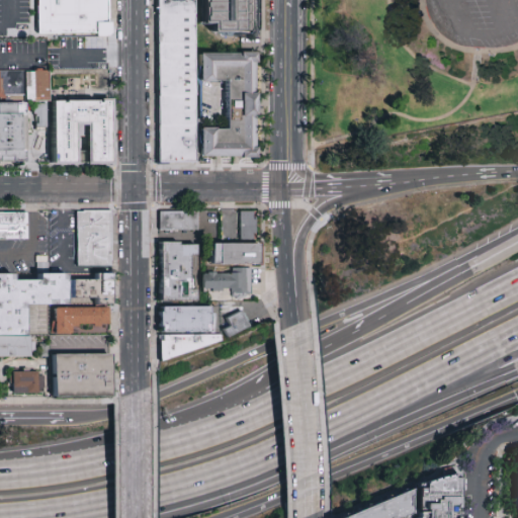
[(108,0),(109,21),(113,20),(113,34),(60,32),(38,32),(38,31),(37,0),(108,0)]
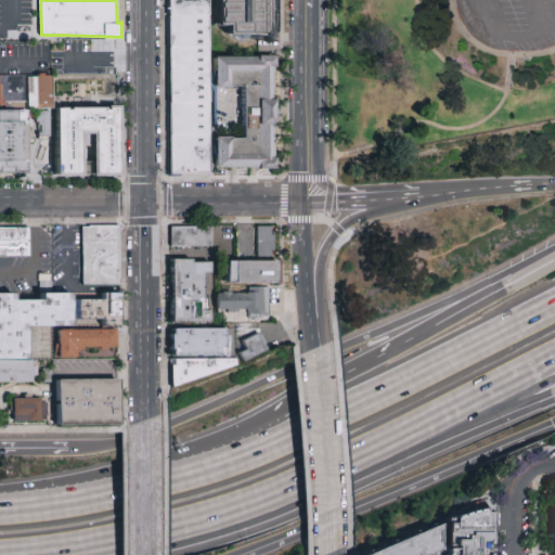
[(210,0),(211,37),(210,104),(210,170),(170,171),(170,103),(170,38),(170,0),(210,0)]
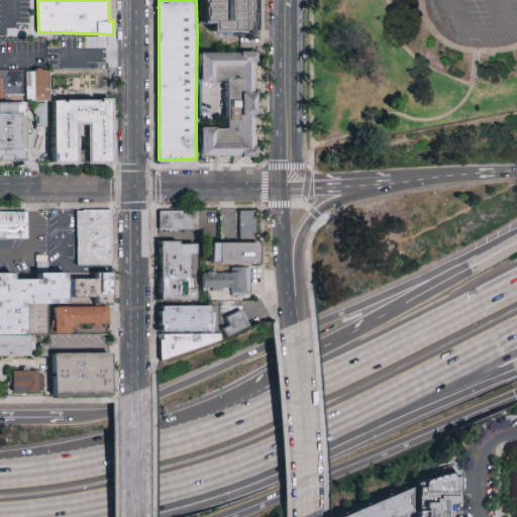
[(229,127),(202,126),(202,154),(257,156),(259,92),(257,92),(257,52),(203,52),(203,80),(230,80),(229,127)]
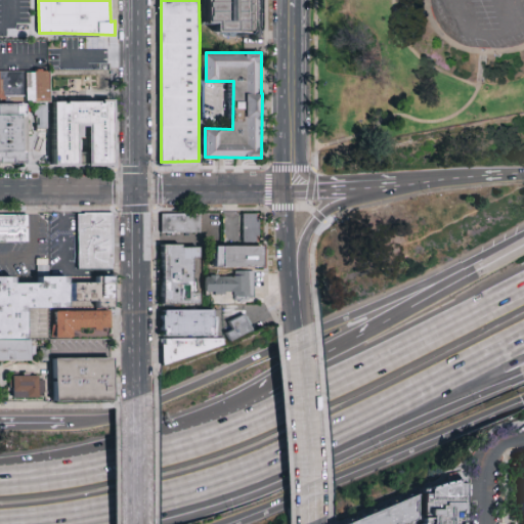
[(0,70),(50,71),(52,101),(27,99),(27,95),(0,95),(0,70)]
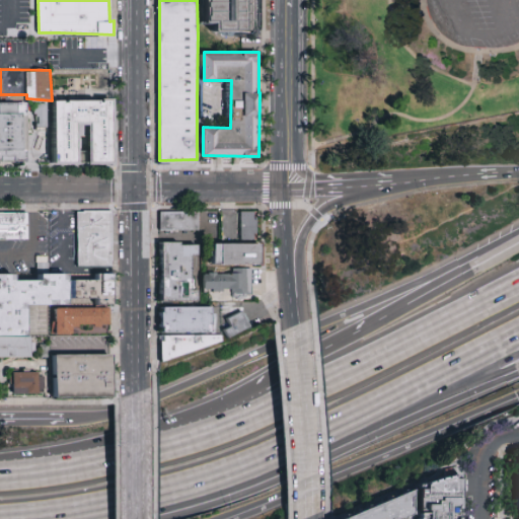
[(90,125),(90,164),(117,164),(116,98),(105,98),(105,102),(102,102),(102,100),(69,100),(69,102),(66,102),(66,100),(57,100),(57,164),(81,164),(81,125),(90,125)]
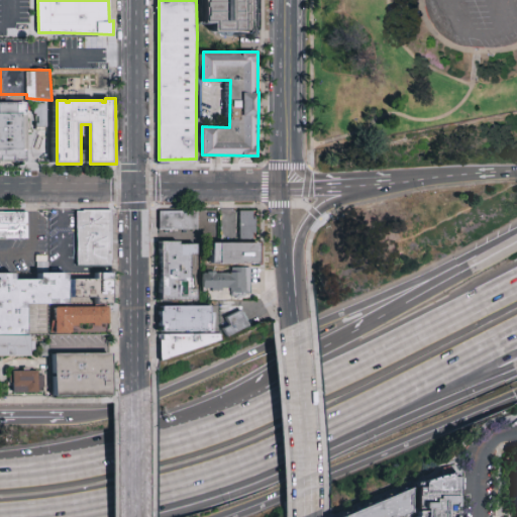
[(0,100),(28,100),(28,149),(27,149),(27,160),(0,160),(0,100)]
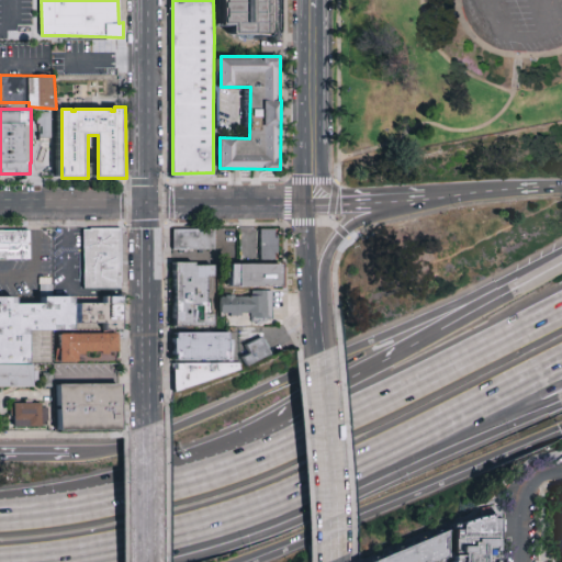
[(121,287),(83,287),(83,235),(83,226),(121,225),(121,235),(121,287)]
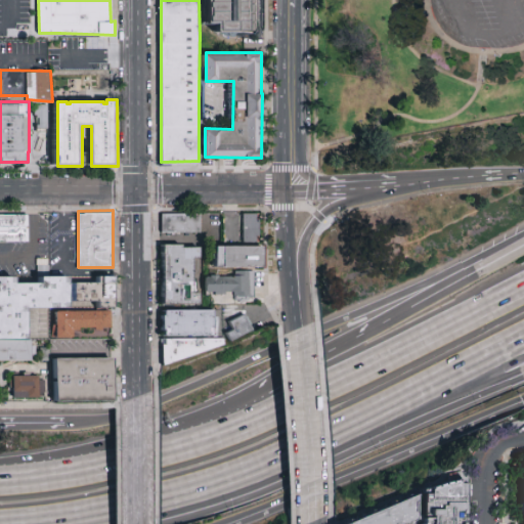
[(242,211),(258,211),(258,218),(260,218),(260,234),(258,234),(257,241),(242,241),(242,211)]
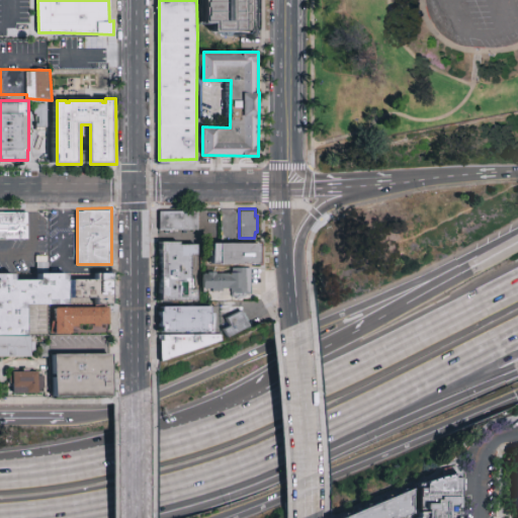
[(28,218),(28,238),(1,238),(0,238),(0,211),(1,211),(28,210),(28,218)]
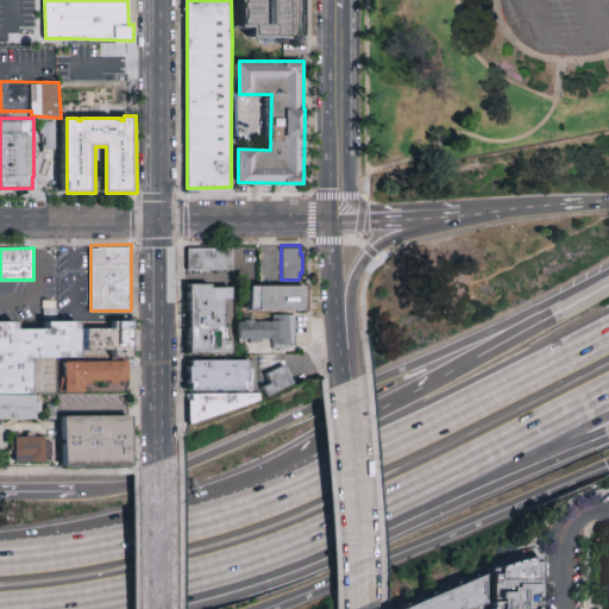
[(236,258),(236,272),(217,272),(186,272),(186,258),(187,249),(217,249),(236,249),(236,258)]
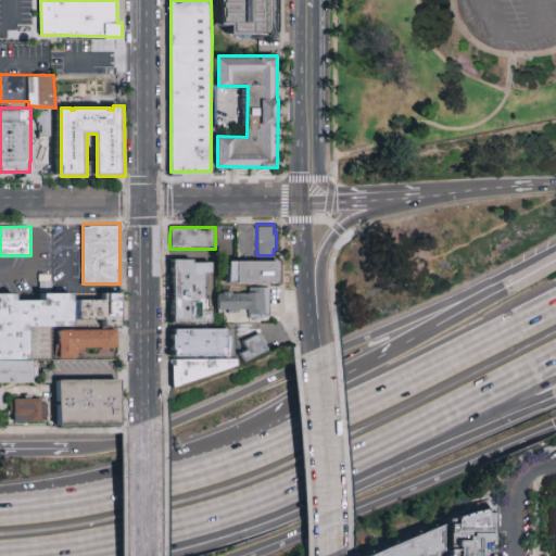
[(174,258),(194,260),(194,262),(214,262),(214,274),(207,274),(207,308),(214,308),(214,321),(173,321),(174,258)]
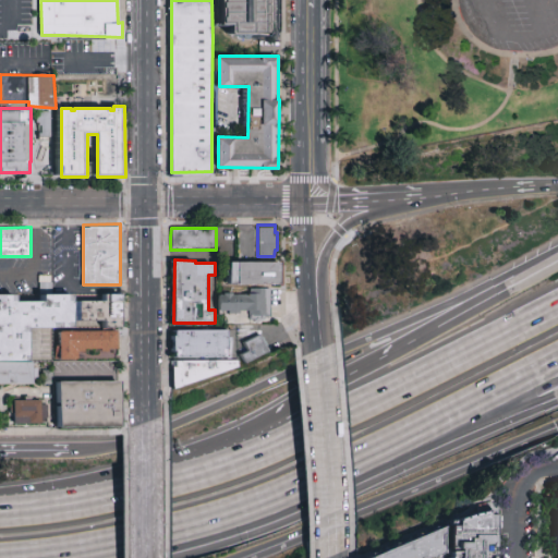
[(232,261),(282,261),(283,282),(232,283),(232,261)]
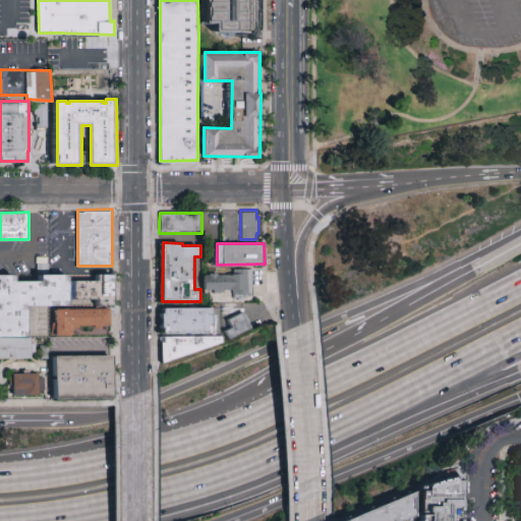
[(255,295),(233,296),(233,291),(205,291),(205,273),(234,274),(234,269),(254,269),(255,295)]
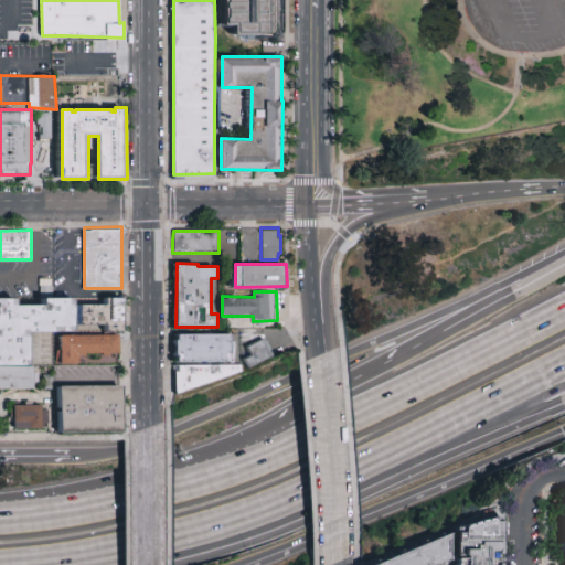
[(108,304),(108,297),(126,297),(126,330),(109,330),(109,323),(77,323),(77,331),(46,330),(31,331),(33,365),(0,365),(0,298),(4,298),(19,298),(19,305),(48,306),(48,298),(77,298),(77,304),(108,304)]
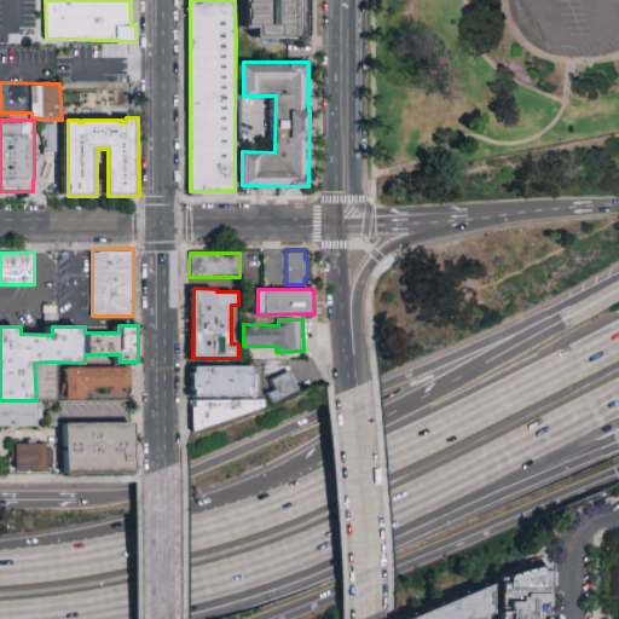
[(68,368),(132,365),(132,386),(87,388),(87,398),(68,399),(68,368)]
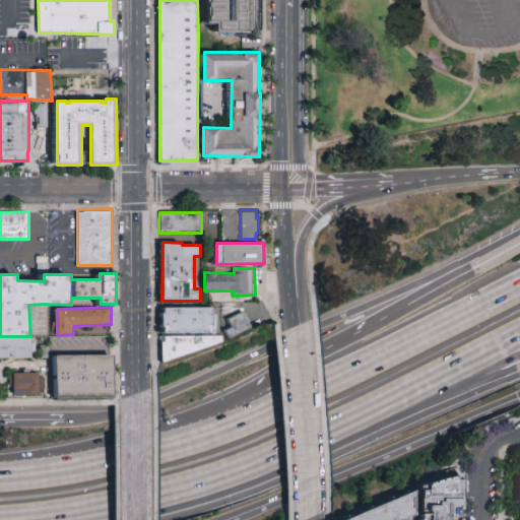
[(187,333),(165,333),(165,307),(214,307),(215,332),(187,333)]
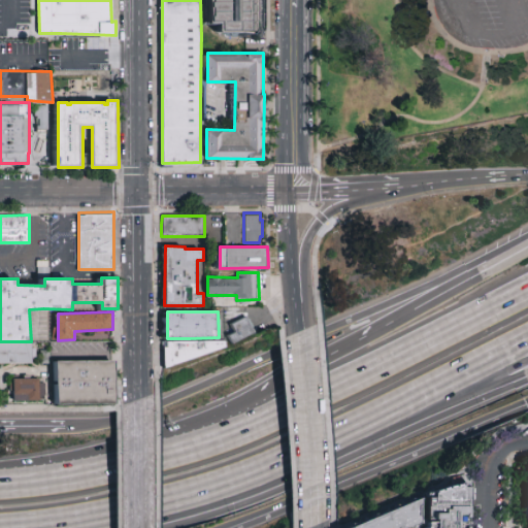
[(251,335),(233,345),(229,336),(235,332),(232,326),(246,319),(251,328),(254,334),(251,335)]
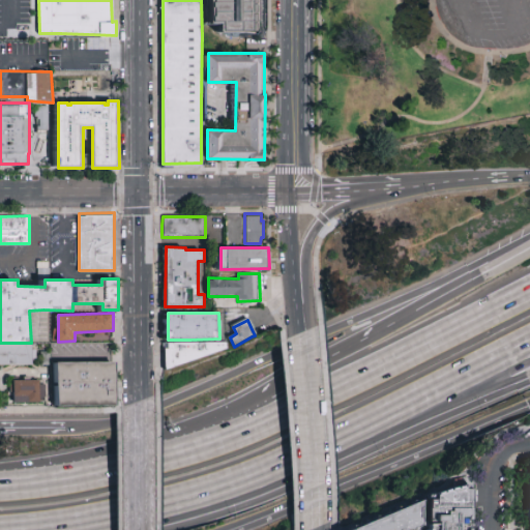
[(166,369),(166,341),(189,341),(227,341),(227,347),(166,369)]
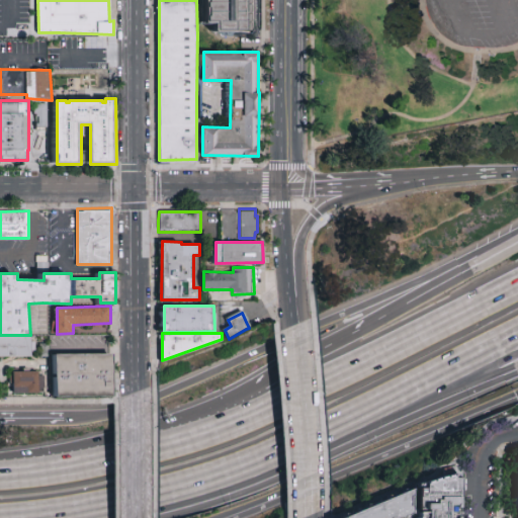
[(0,335),(32,335),(31,356),(0,356),(0,335)]
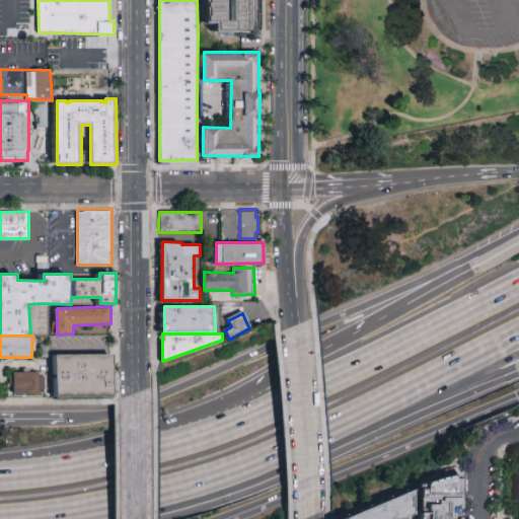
[(66,396),(56,396),(55,355),(66,354),(114,354),(114,396),(66,396)]
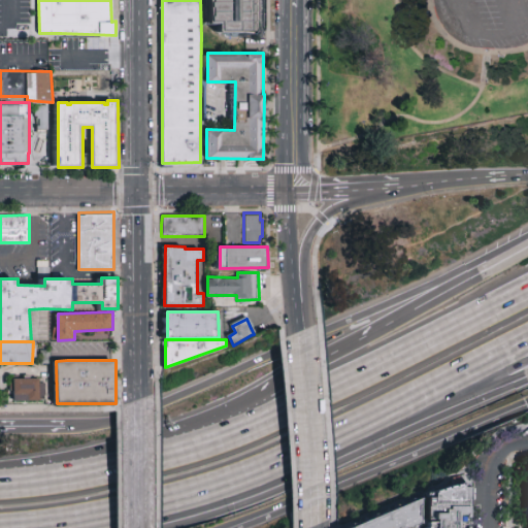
[(40,382),(45,382),(45,394),(40,394),(40,398),(11,398),(11,377),(40,377),(40,382)]
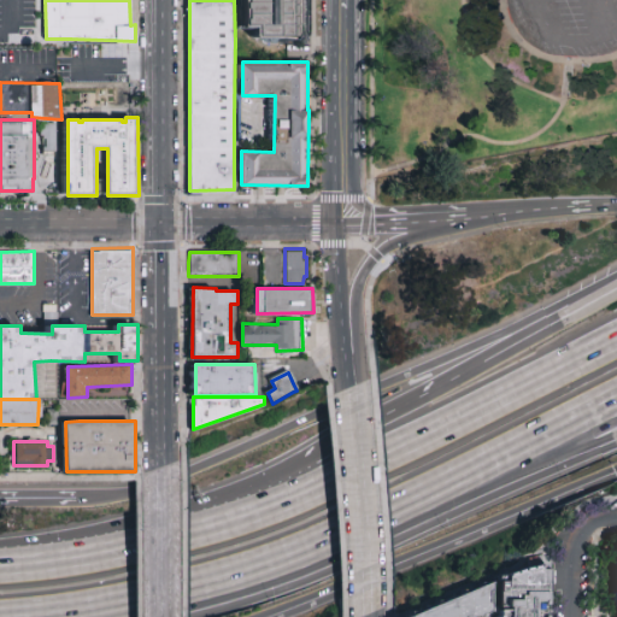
[(493,616),(493,585),(541,569),(541,616),(493,616)]
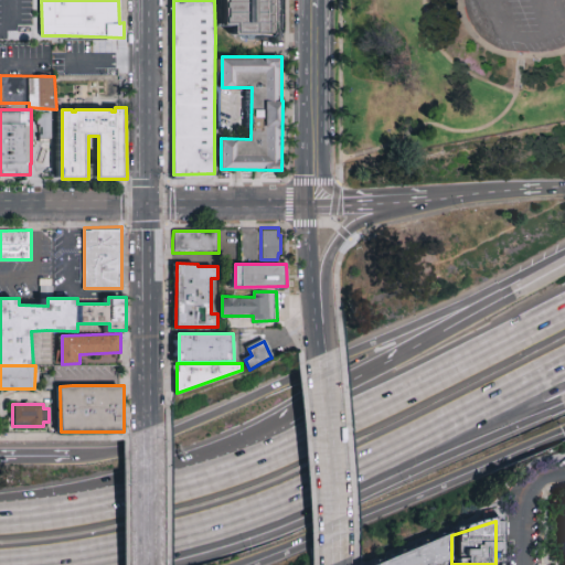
[(377,564),(445,537),(445,564),(443,564),(377,564)]
